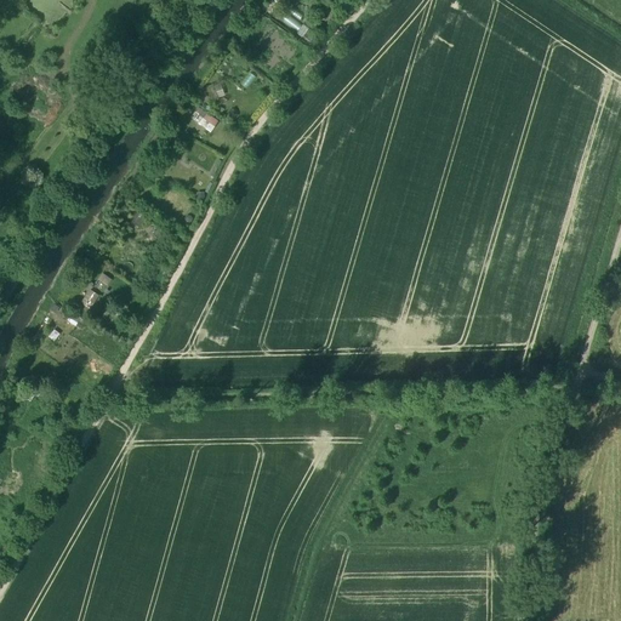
[(220,100),(214,86),(203,91),(208,104),(220,100)]
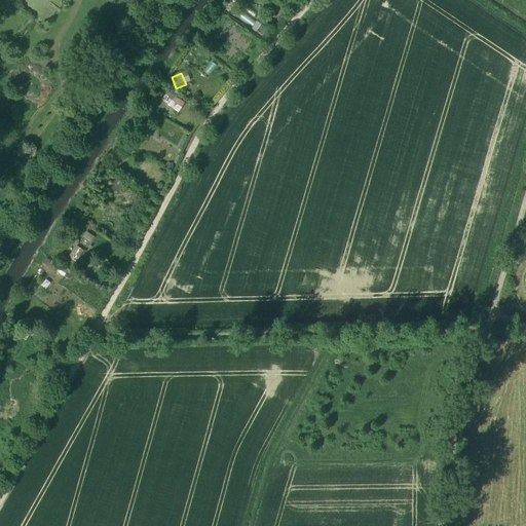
[(180,112),(186,104),(177,98),(176,99),(172,104),(171,105),(180,112)]
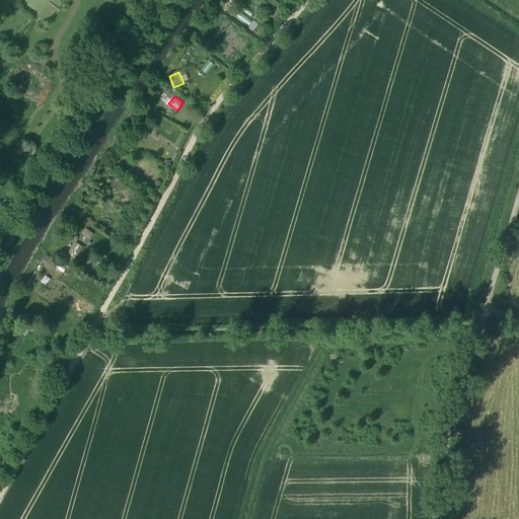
[(137,122),(146,123),(146,115),(138,114),(137,122)]
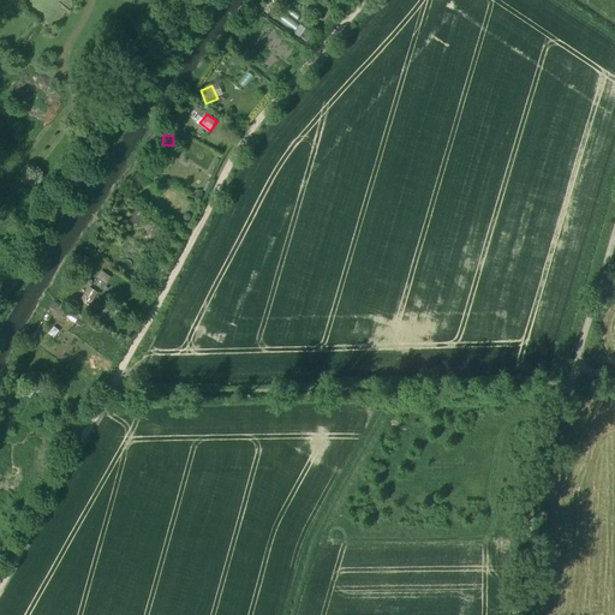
[(184,198),(177,195),(173,203),(179,207),(184,198)]
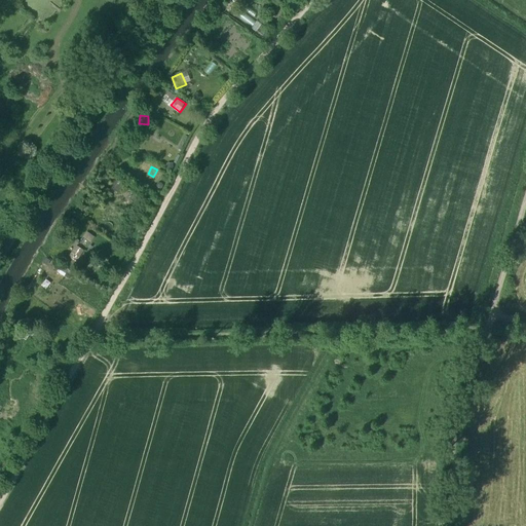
[(108,189),(119,196),(126,184),(114,178),(108,189)]
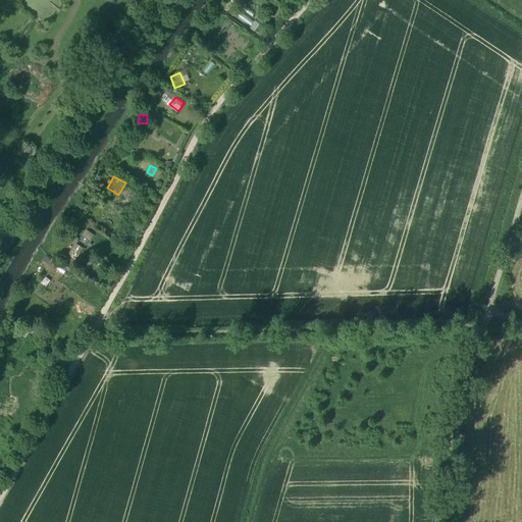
[(77,243),(66,258),(73,264),(85,249),(77,243)]
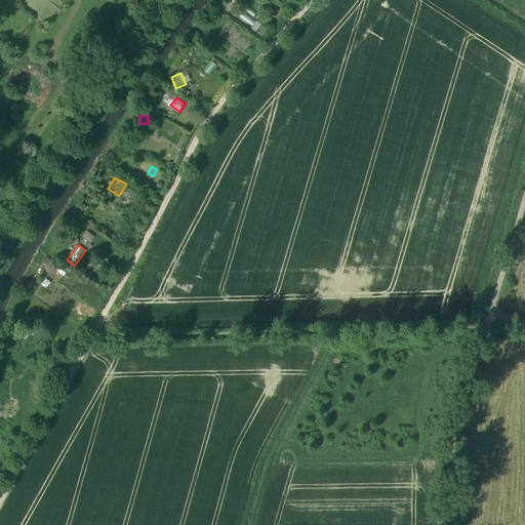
[(59,276),(67,280),(70,275),(64,271),(59,276)]
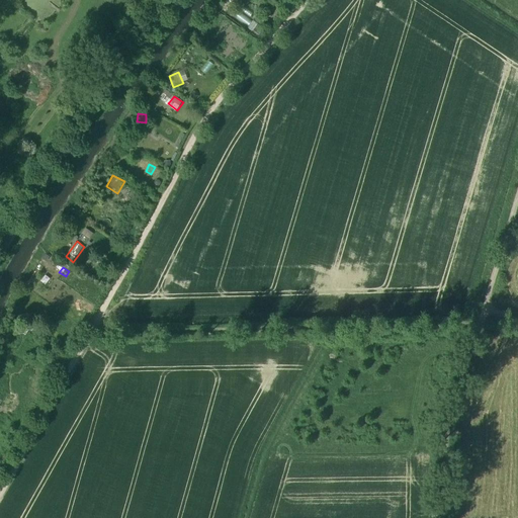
[(37,320),(28,313),(24,318),(34,325),(37,320)]
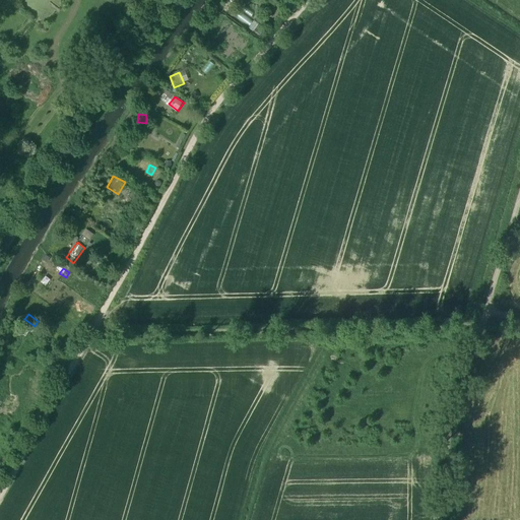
[(15,329),(24,335),(29,327),(20,321),(15,329)]
